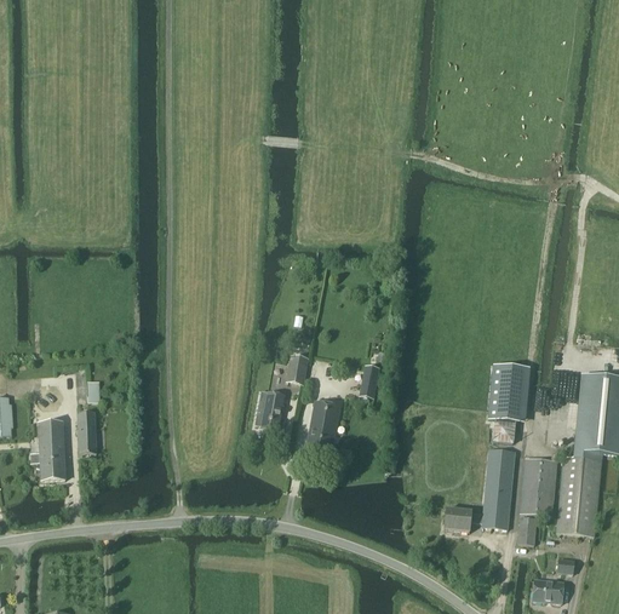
[(293,348),(292,351),(308,355),(308,351),(311,334),(297,332),(293,348)]
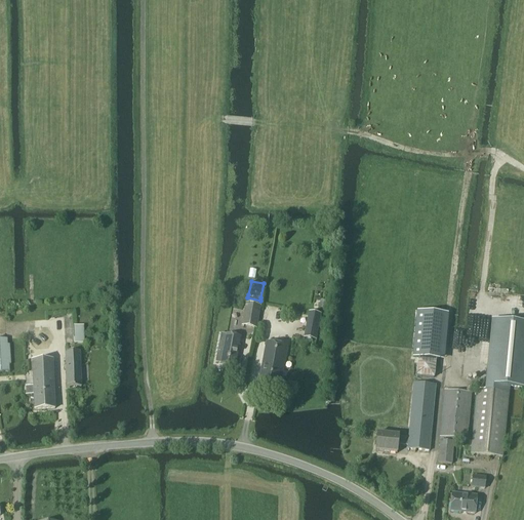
[(257,324),(262,303),(247,300),(243,321),(257,324)]
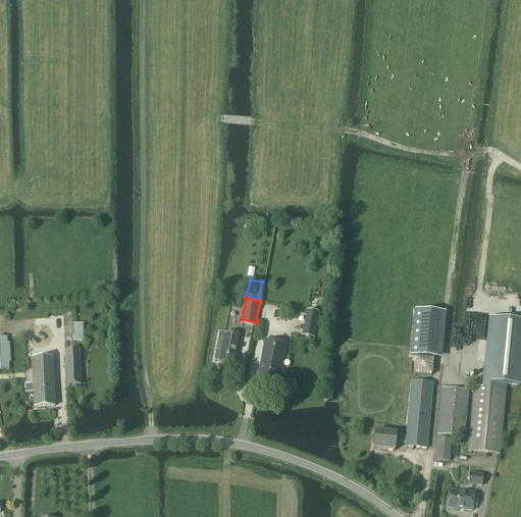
[(441,354),(446,307),(414,304),(410,351),(441,354)]
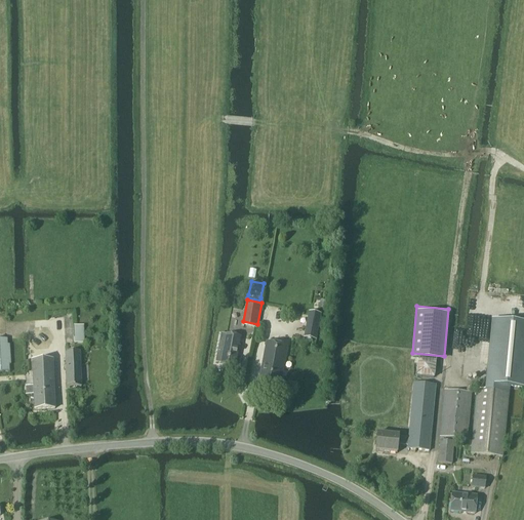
[(317,335),(321,311),(313,310),(312,313),(309,313),(308,323),(306,323),(305,333),(317,335)]
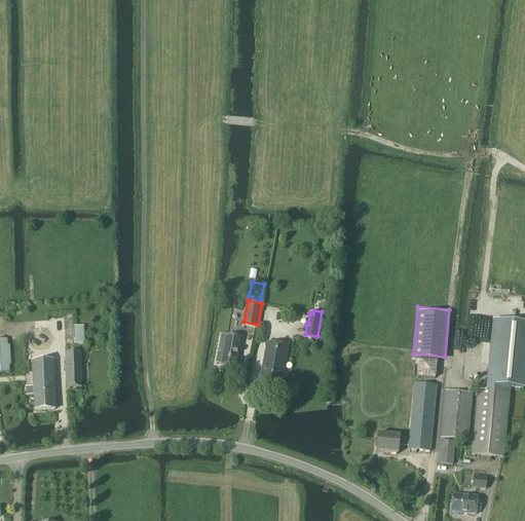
[(524,320),(495,318),(489,387),(479,386),(473,451),(504,454),(511,383),(524,384),(524,320)]
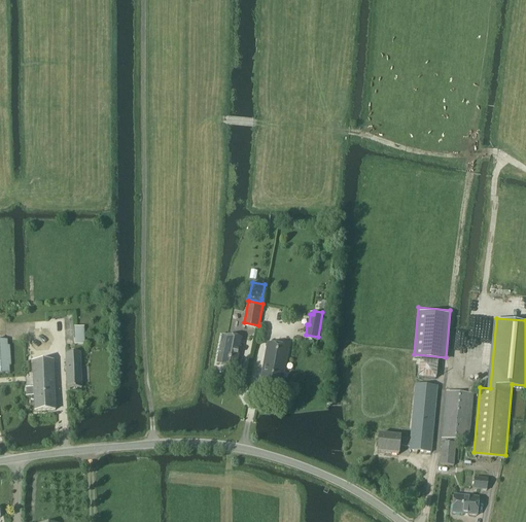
[(85,335),(84,322),(74,323),(74,336),(85,335)]
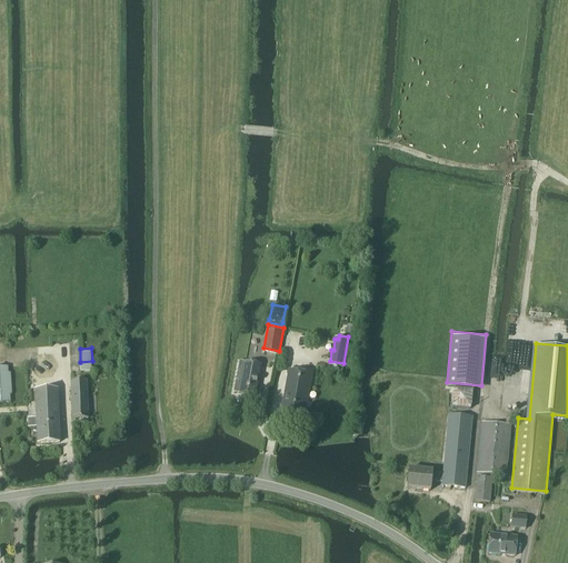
[(247,358),(247,359),(241,358),(236,388),(241,389),(241,391),(255,393),(261,361),(247,358)]
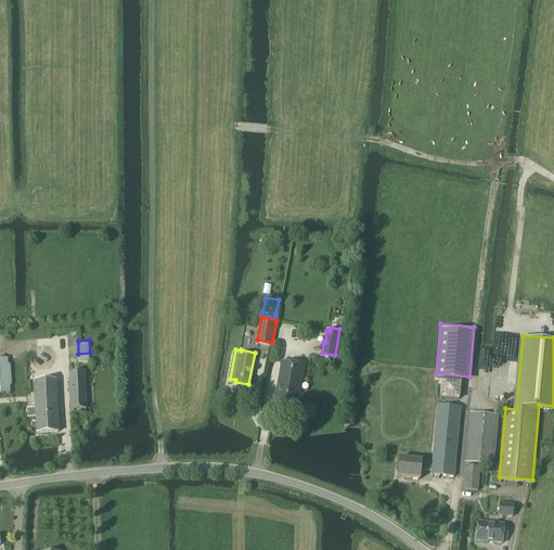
[(0,389),(11,389),(8,355),(0,355),(0,389)]
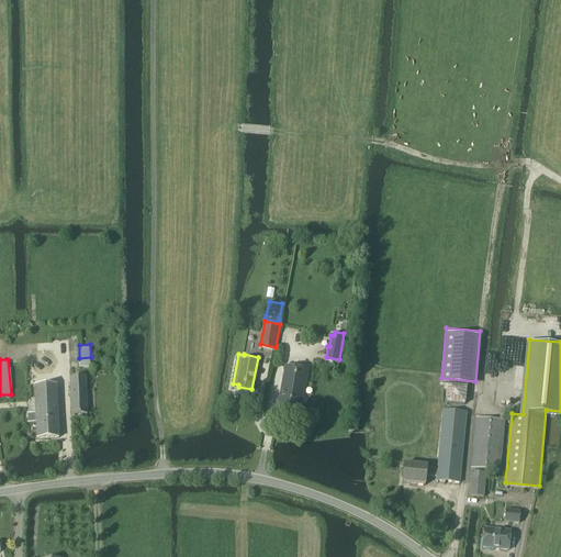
[(301,410),(309,367),(287,363),(279,405),(301,410)]
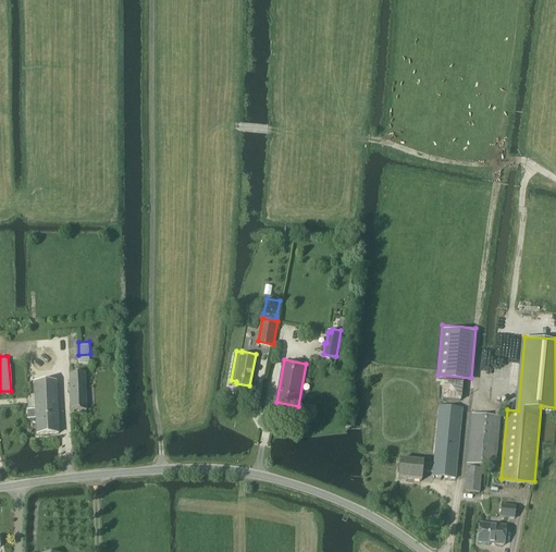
[(70,370),(72,407),(87,406),(85,369),(70,370)]
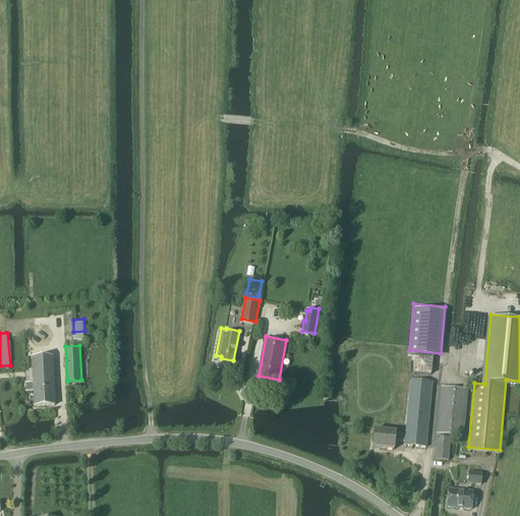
[(35,401),(55,401),(53,353),(33,354),(33,380),(26,380),(26,388),(34,388),(35,401)]
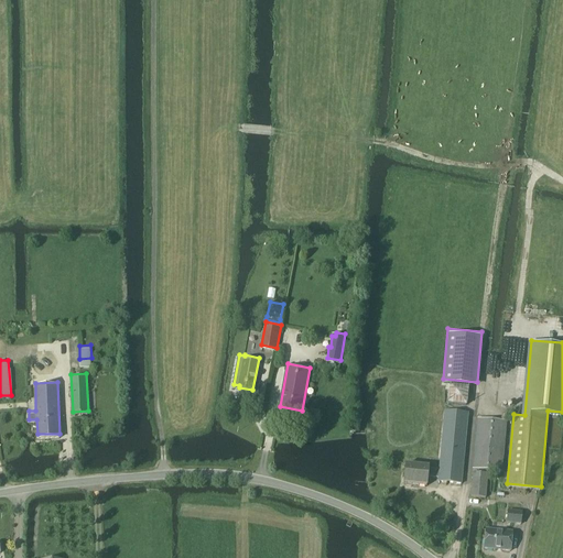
[(462,480),(468,409),(445,407),(440,466),(429,465),(430,463),(407,461),(404,480),(428,482),(429,473),(440,474),(439,478),(462,480)]
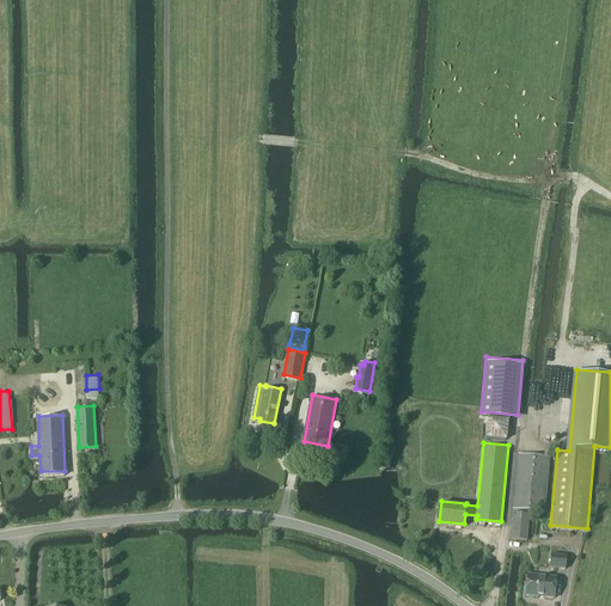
[(544,508),(550,453),(520,451),(515,506),(544,508)]
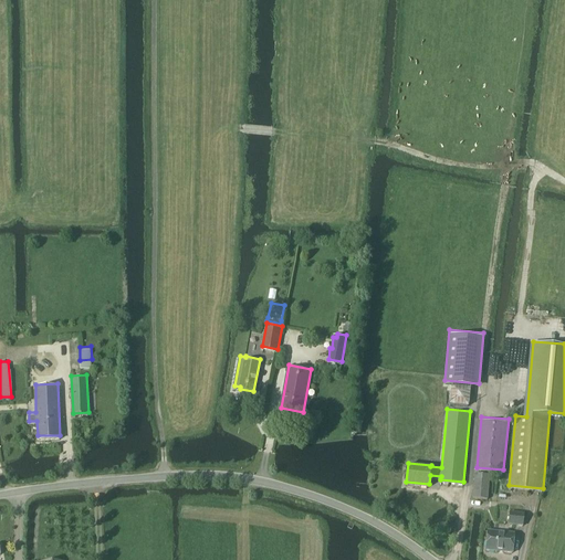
[(488,496),(490,472),(475,471),(473,495),(488,496)]
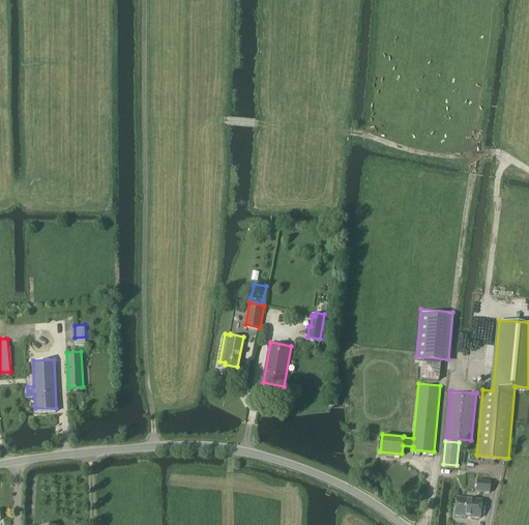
[(490,490),(491,478),(477,477),(476,489),(490,490)]
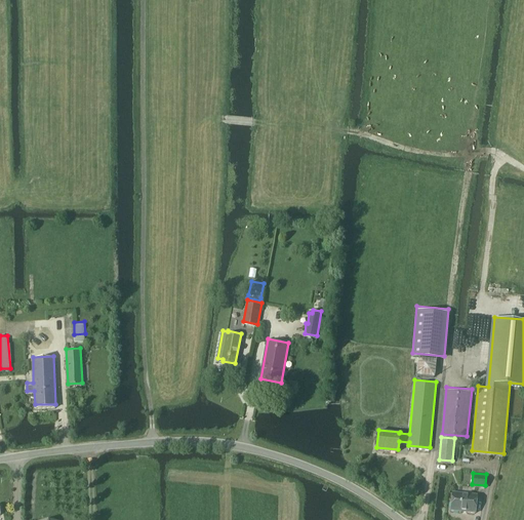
[(476,510),(478,493),(453,490),(451,508),(476,510)]
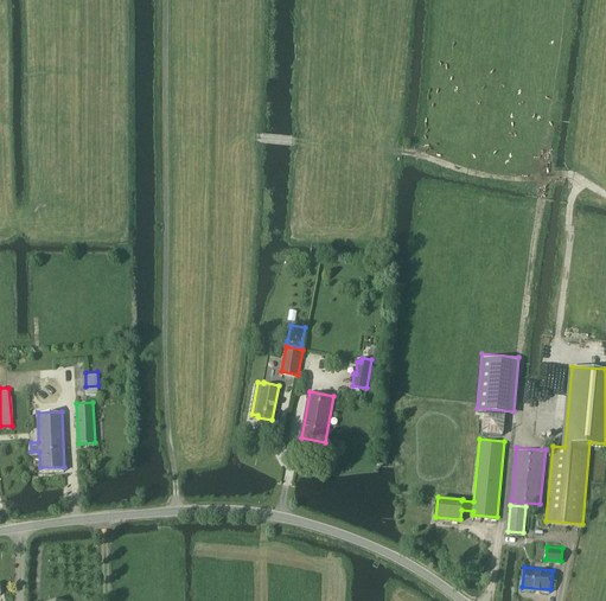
All buildings are outlined.
